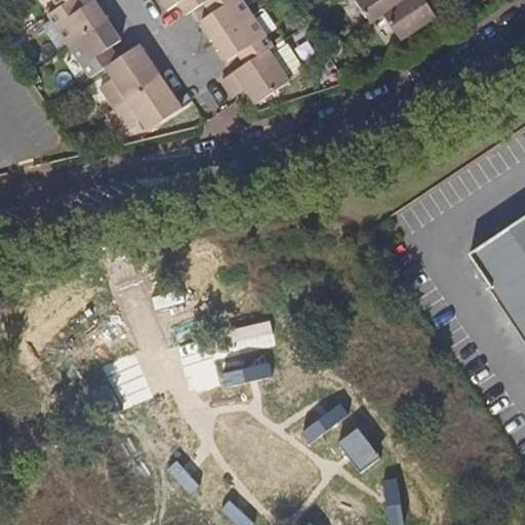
[(67,47),(109,21),(95,0),(93,0),(84,6),(79,0),(69,0),(56,8),(46,15),(50,22),(43,27),(59,50),(66,46),(67,47)]
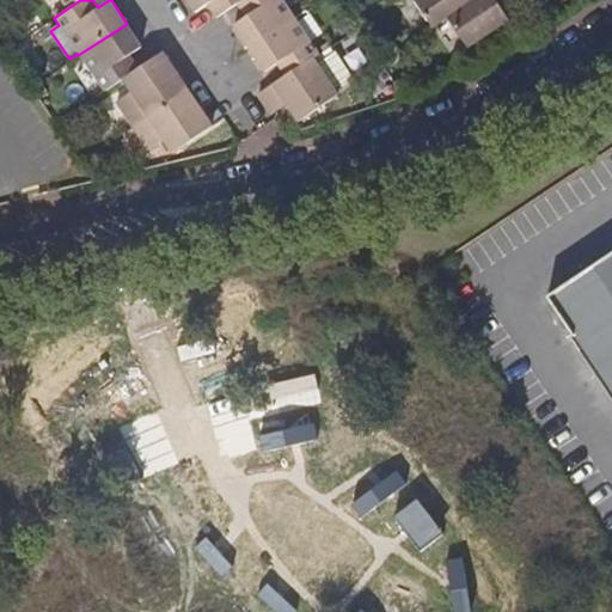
[(59,0),(66,10),(80,0),(59,0)]
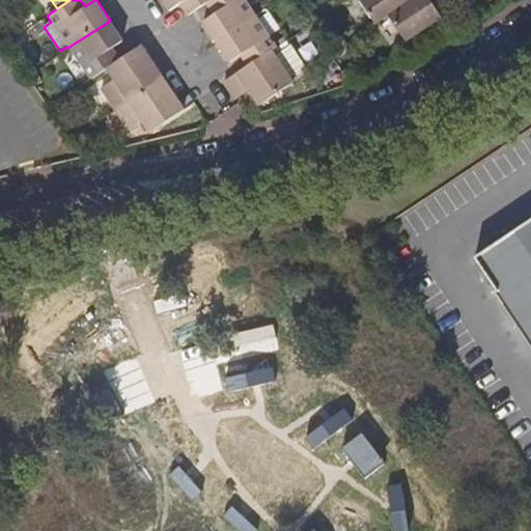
[(164,0),(170,8),(182,1),(189,14),(206,1),(208,0),(164,0)]
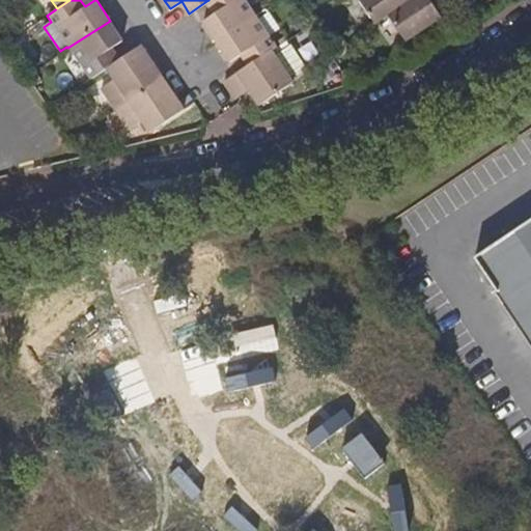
[(245,0),(208,0),(206,1),(215,14),(205,20),(219,40),(256,16),(245,0)]
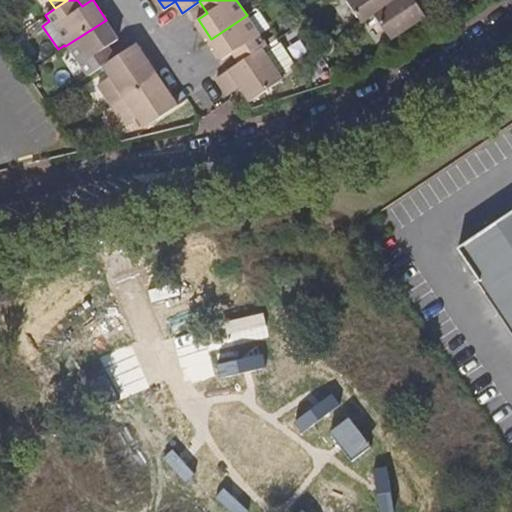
[(366,21),(375,15),(397,0),(350,0),(347,3),(360,24),(366,21)]
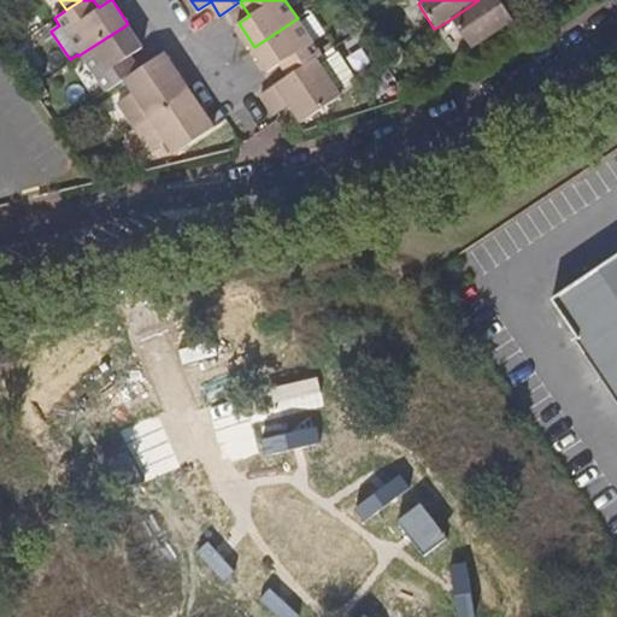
[(479,0),(452,18),(472,50),(515,24),(506,9),(518,0),(479,0)]
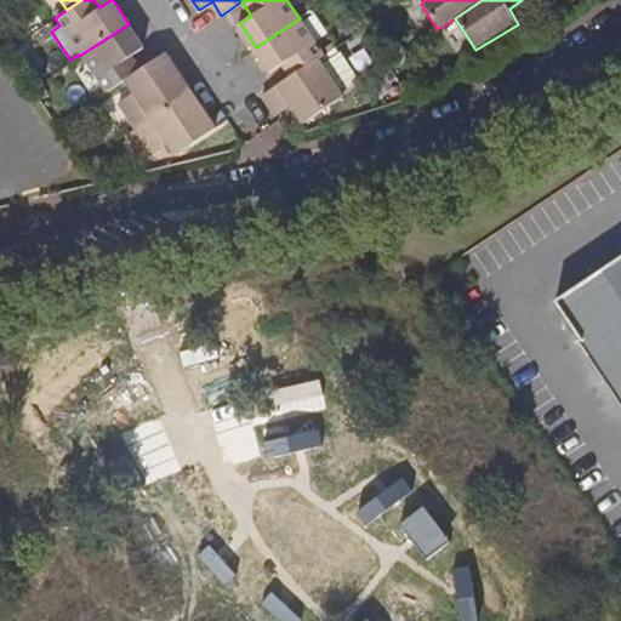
[(355,16),(347,22),(354,30),(362,26),(355,16)]
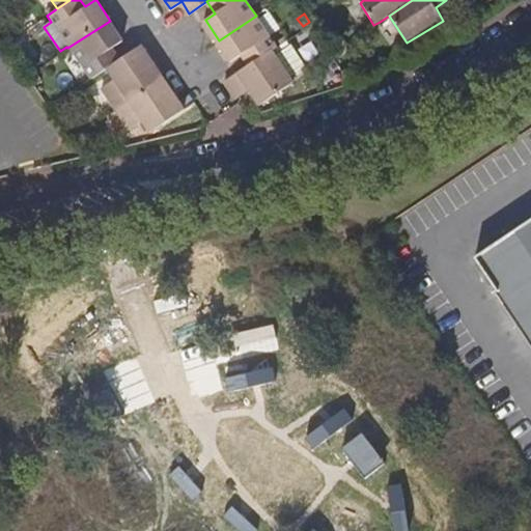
[(256,16),(219,40),(232,61),(242,54),(250,66),(274,51),(278,48),(256,16)]
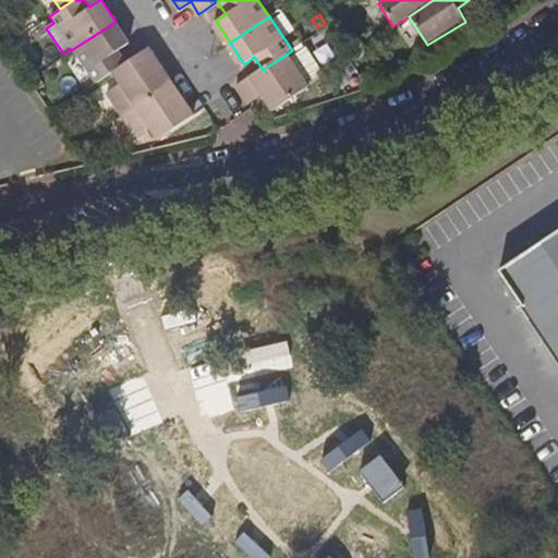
[(94,84),(111,72),(126,62),(118,50),(130,43),(116,22),(71,50),(94,84)]
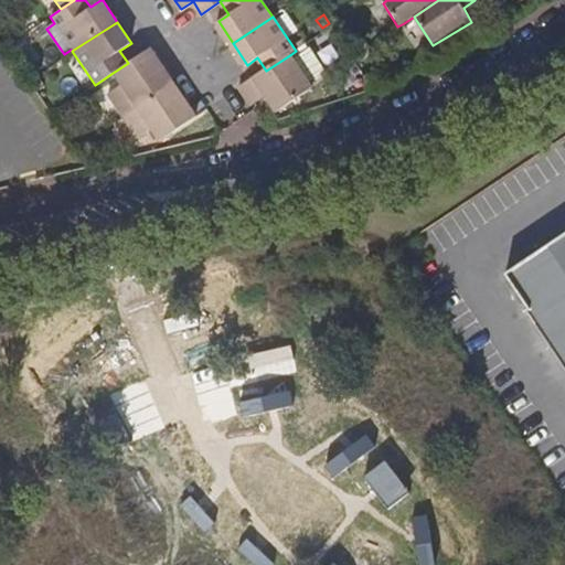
[(291,54),(266,71),(252,81),(275,115),(315,88),(309,81),(323,72),(306,44),(296,51),(291,54)]
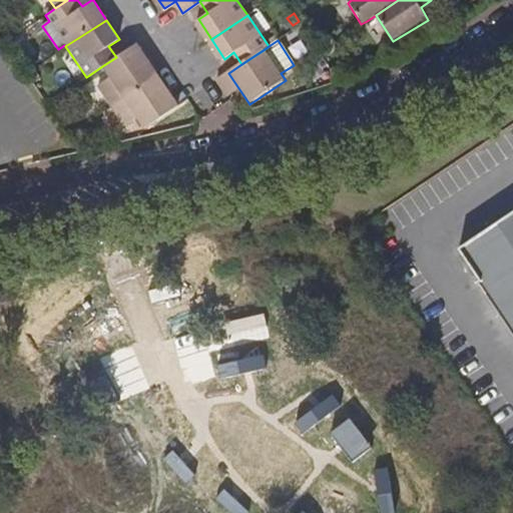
[(123,97),(157,75),(137,43),(116,57),(102,66),(123,97)]
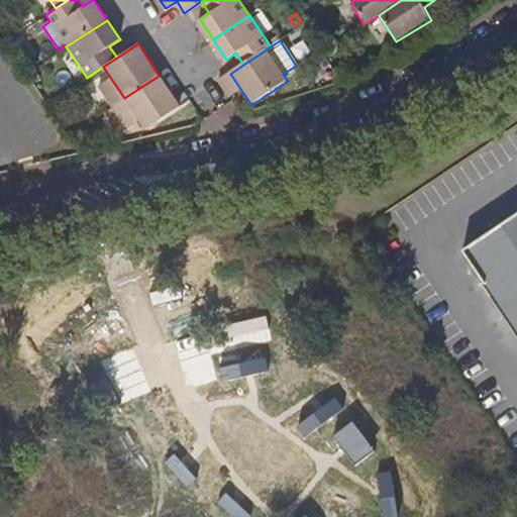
[(179,106),(159,76),(124,98),(145,130),(180,108),(179,106)]
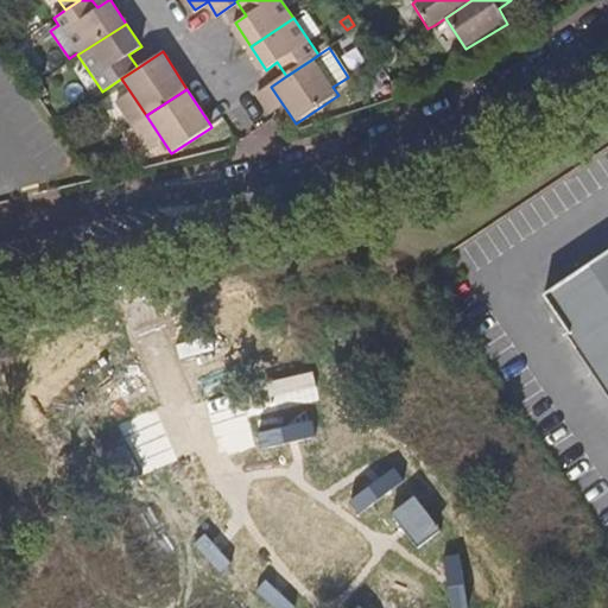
[(607,255),(538,304),(607,407),(607,255)]
